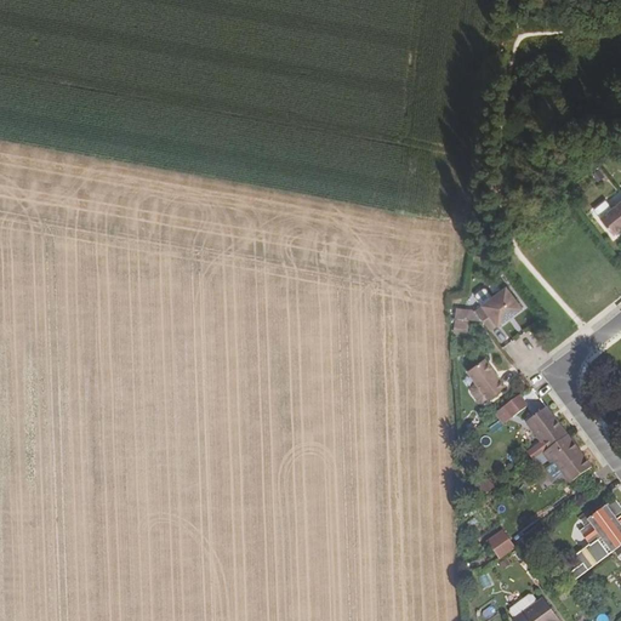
[(614,235),(620,229),(620,199),(599,217),(614,235)]
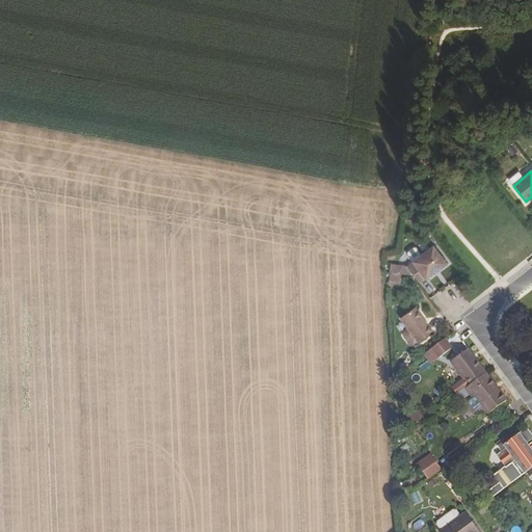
[(426,278),(427,280),(434,274),(433,272),(439,268),(441,270),(448,264),(434,246),(422,255),(414,261),(414,262),(407,267),(415,276),(420,284),(426,278)]
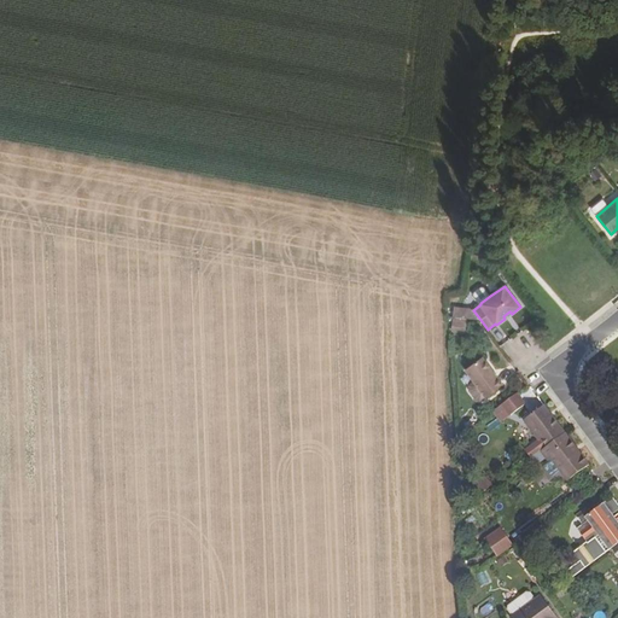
[(474,292),(474,296),(481,303),(490,296),(484,287),(482,287),(474,292)]
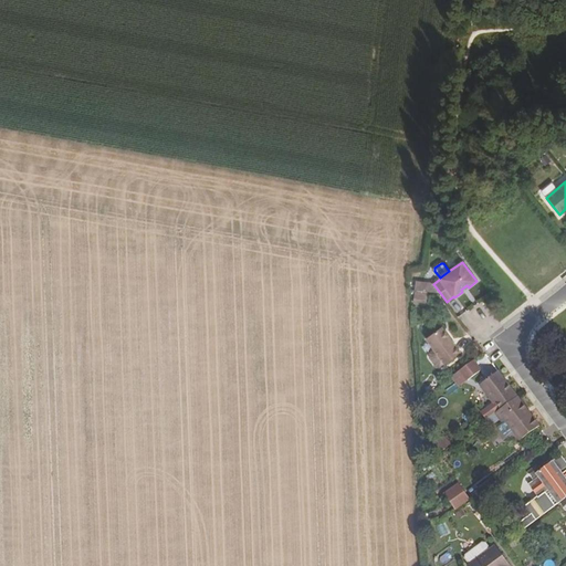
[(429,284),(419,280),(419,292),(428,292),(429,284)]
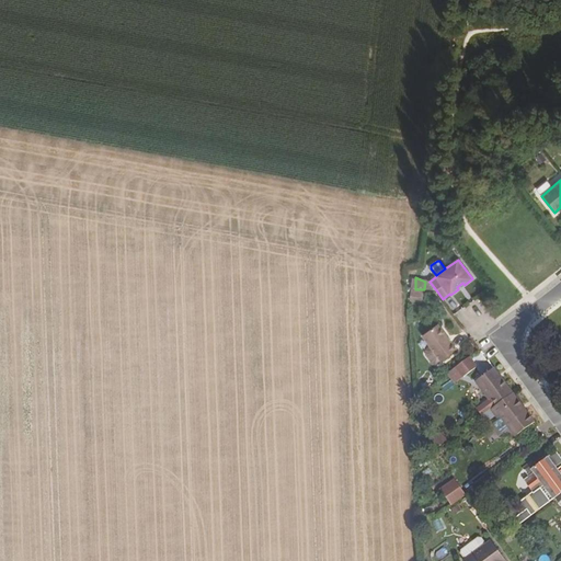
[(424,289),(415,289),(414,293),(427,294),(427,290),(437,292),(430,282),(425,282),(424,289)]
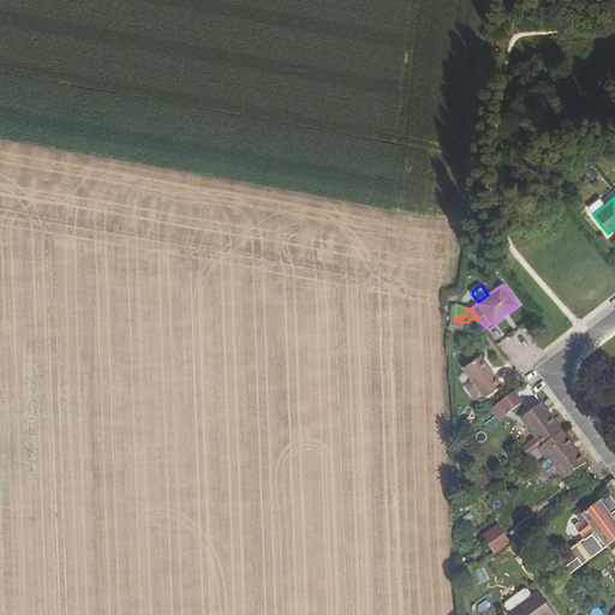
[(463,369),(483,396),(501,383),(481,356),(463,369)]
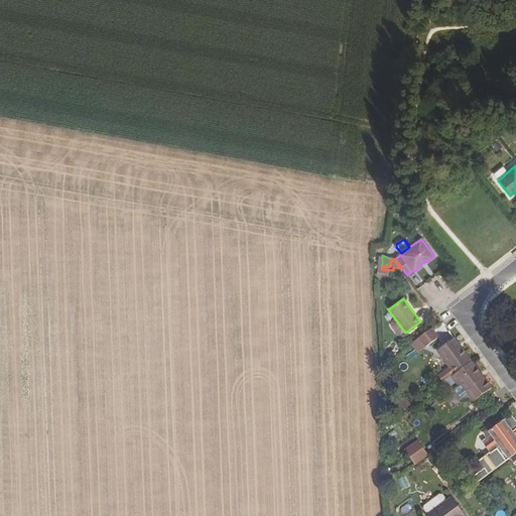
[(438,338),(431,329),(419,338),(426,347),(438,338)]
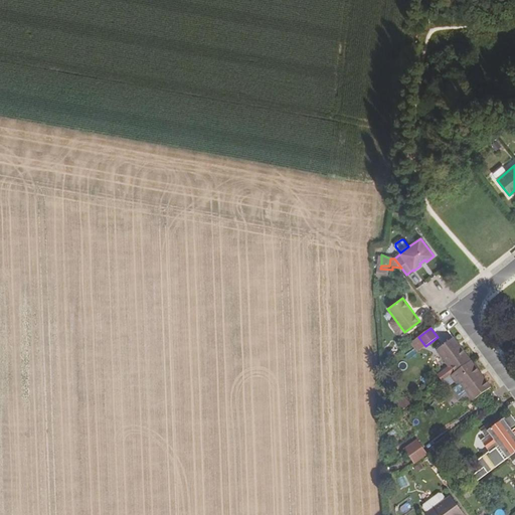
[(451,366),(456,372),(471,361),(454,338),(437,351),(449,368),(451,366)]
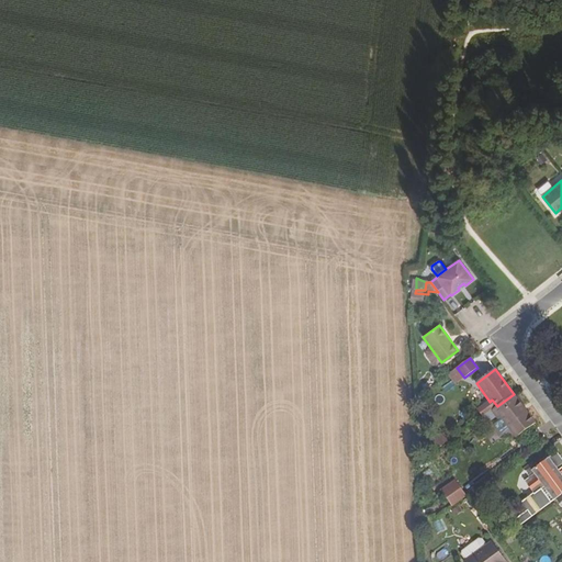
[(499,416),(516,438),(536,424),(514,394),(497,406),(492,411),(497,418),(499,416)]
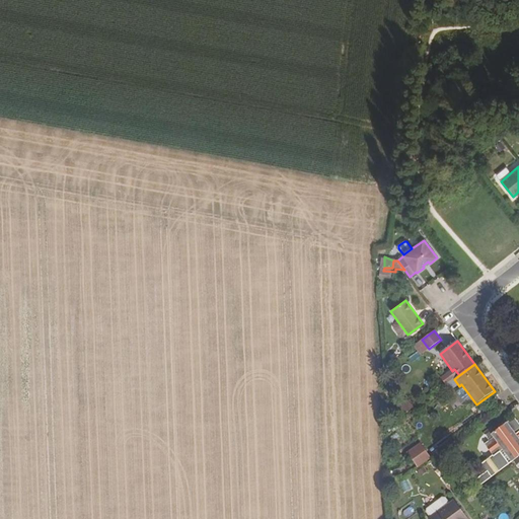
[(475,480),(479,486),(518,456),(518,439),(514,433),(518,429),(518,424),(514,418),(496,431),(493,427),(484,434),(489,441),(484,445),(493,456),(474,469),(480,476),(475,480)]
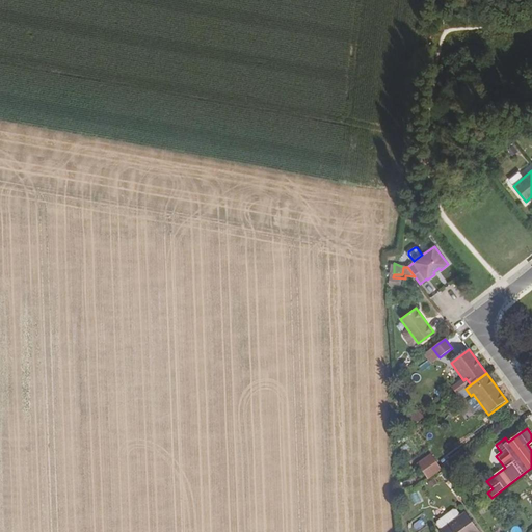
[(418,464),(421,470),(434,460),(430,455),(418,464)]
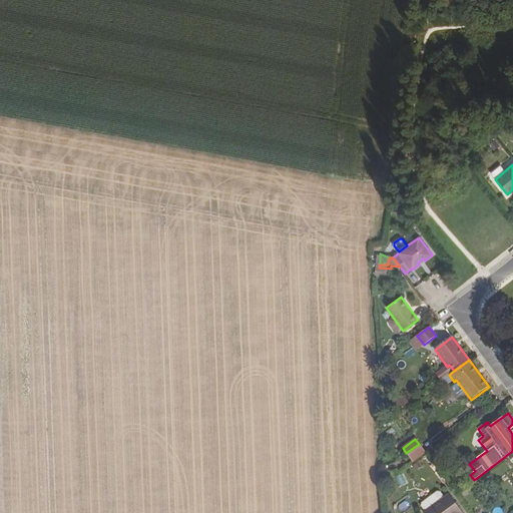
[(419,444),(406,453),(413,463),(426,453),(419,444)]
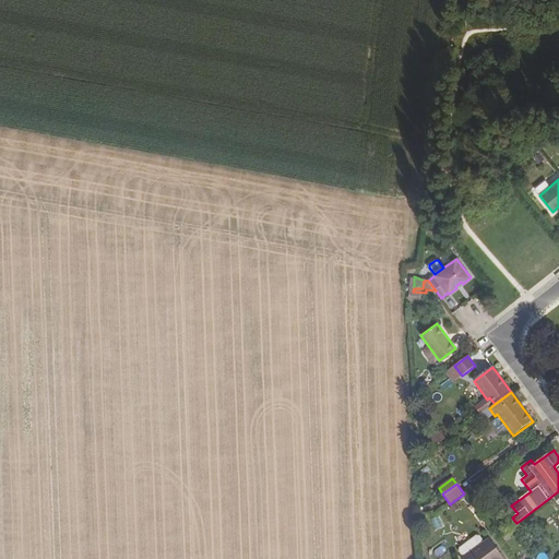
[(460,552),(464,558),(484,544),(479,538),(476,537),(460,549),(460,552)]
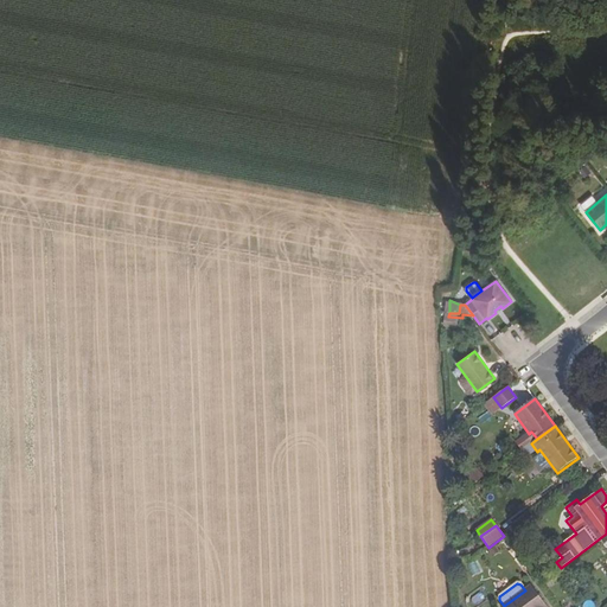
[(547,606),(531,586),(525,590),(504,606),(503,606),(547,606)]
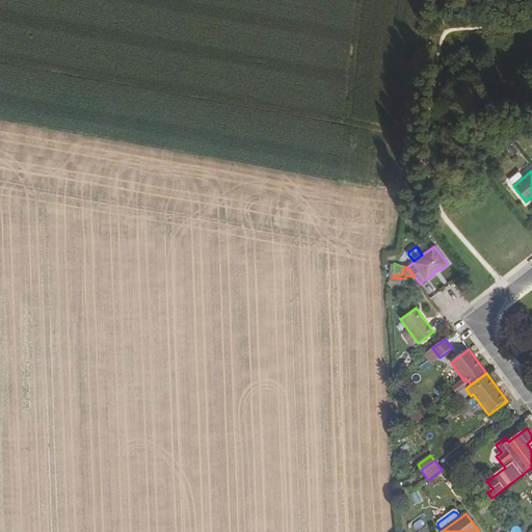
All buildings are outlined.
